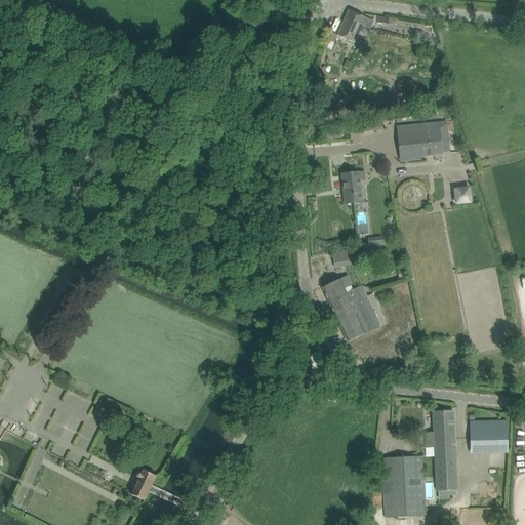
[(346,17),(362,26),(370,30),(373,22),(349,10),(346,17)]
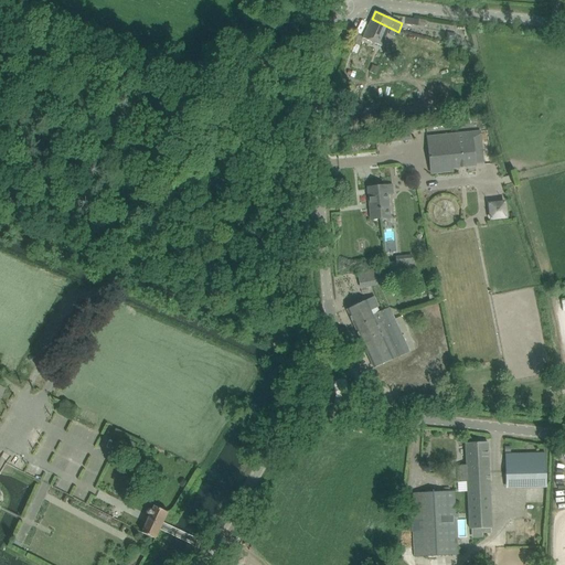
[(382,46),(390,28),(372,19),(363,39),(382,46)]
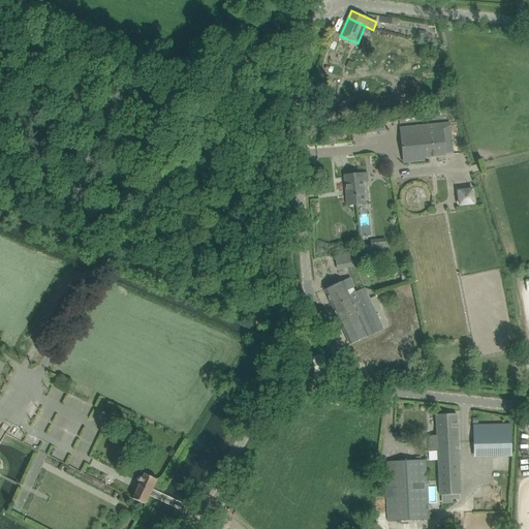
[(383,19),(382,25),(397,27),(398,21),(383,19)]
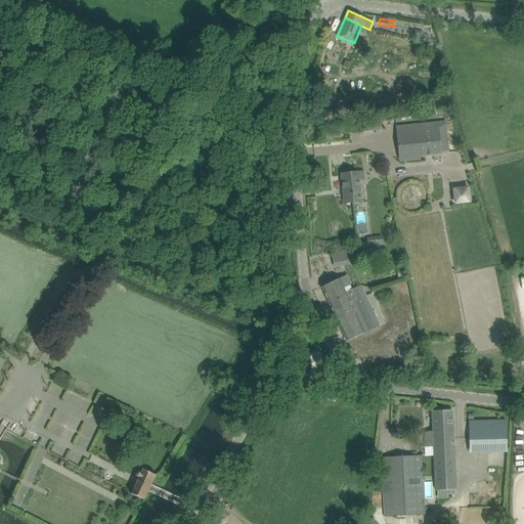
[(308,84),(312,85),(318,68),(320,69),(326,49),(331,50),(337,34),(328,31),(308,84)]
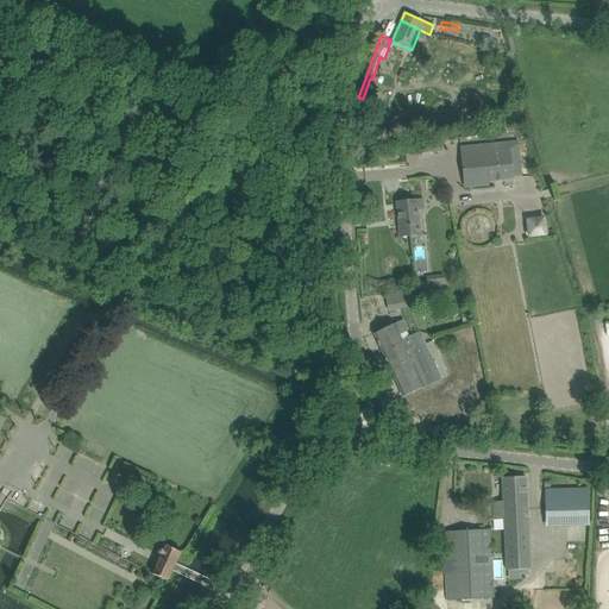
[(401,70),(399,79),(406,81),(409,74),(401,70)]
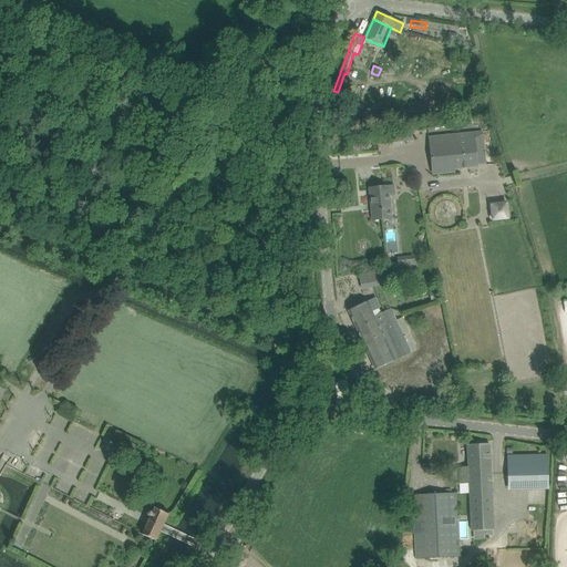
[(343,94),(340,101),(353,106),(356,100),(343,94)]
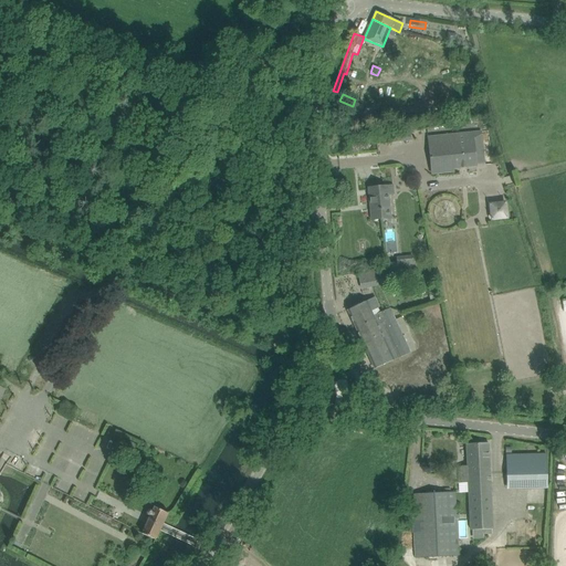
[(482,132),(428,137),(431,170),(477,166),(477,164),(485,164),(482,132)]
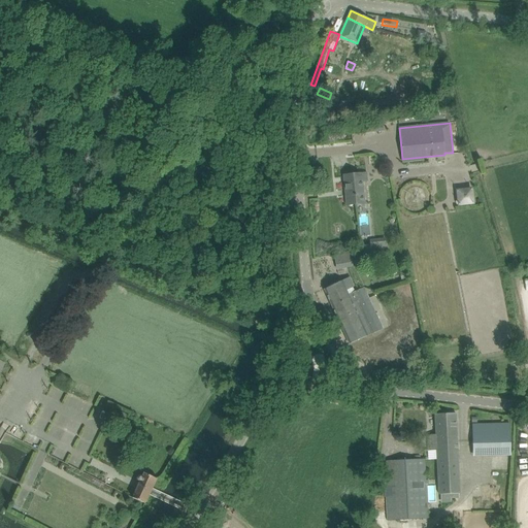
[(361,173),(343,175),(347,205),(364,204),(361,173)]
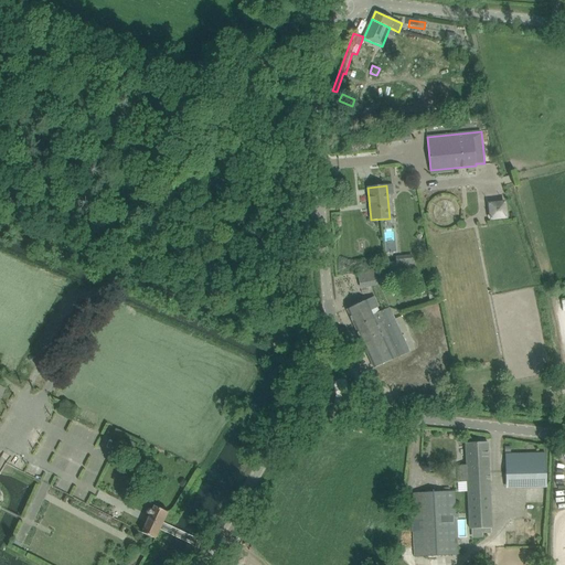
[(492,220),(511,219),(510,201),(491,201),(492,220)]
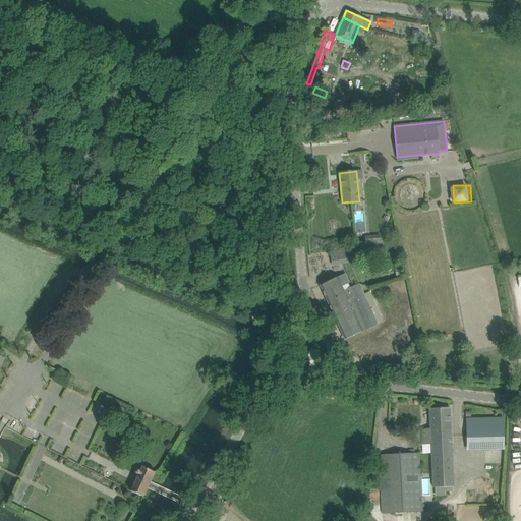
[(369,249),(383,248),(383,238),(369,238),(369,249)]
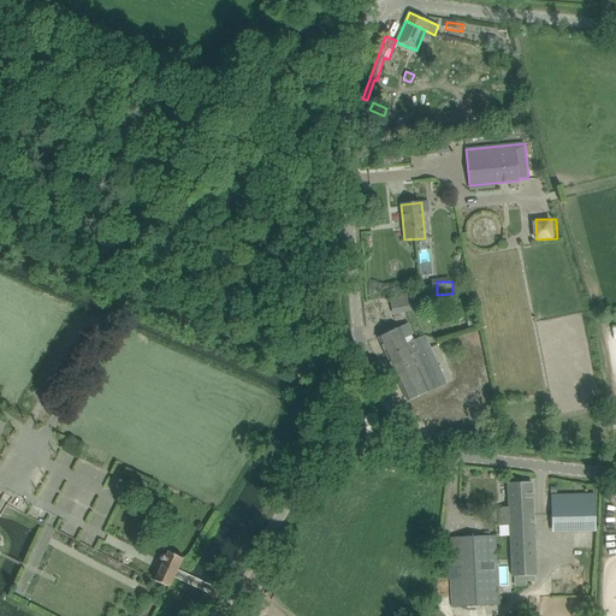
[(391,298),(392,306),(394,313),(438,304),(434,290),(391,298)]
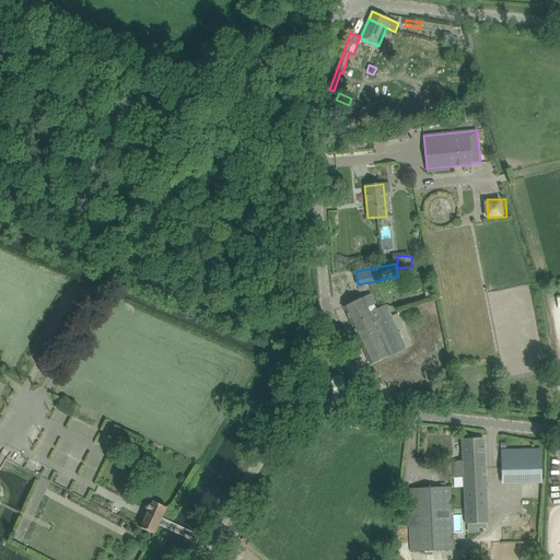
[(371,294),(353,302),(343,307),(371,365),(406,349),(386,305),(370,313),(368,307),(375,304),(371,294)]
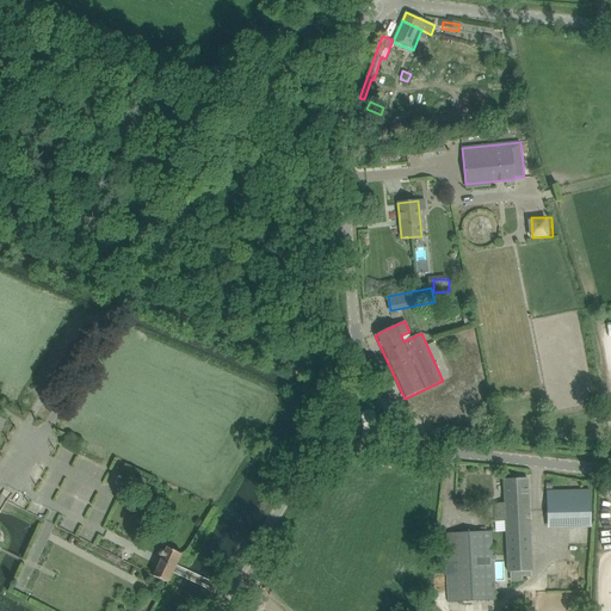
[(140,475),(135,483),(143,488),(148,480),(140,475)]
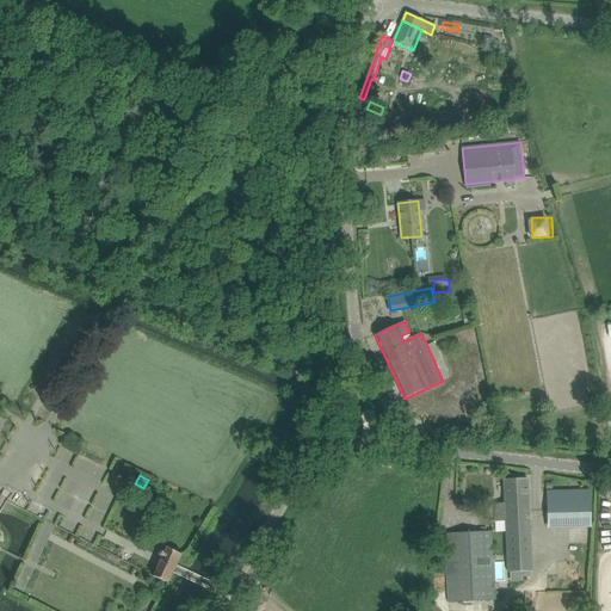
[(505,522),(508,572),(532,572),(528,479),(504,480),(505,503),(495,504),(495,516),(495,522),(505,522)]
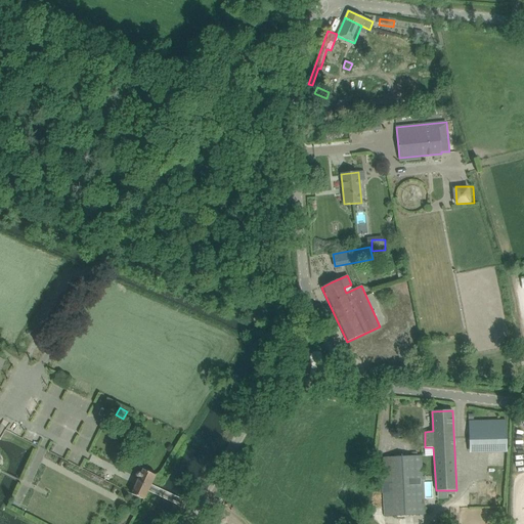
[(469,422),(469,432),(469,449),(507,448),(506,421),(469,422)]
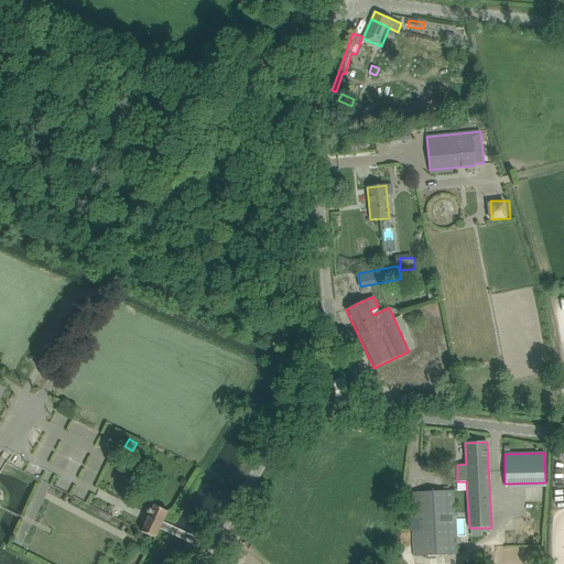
[(411,494),(411,505),(413,555),(456,553),(454,491),(411,494)]
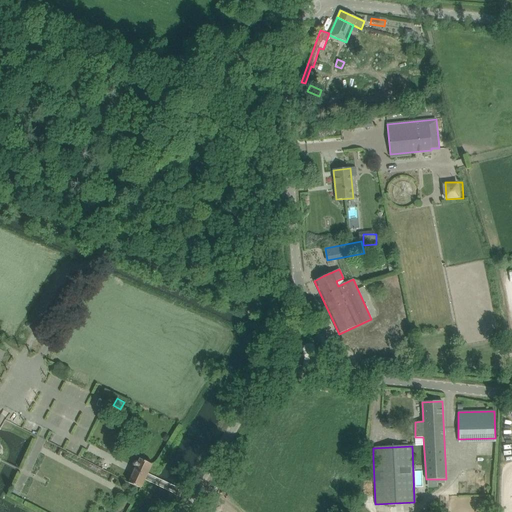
[(128,482),(141,488),(144,480),(152,464),(150,463),(150,464),(139,459),(128,482)]
